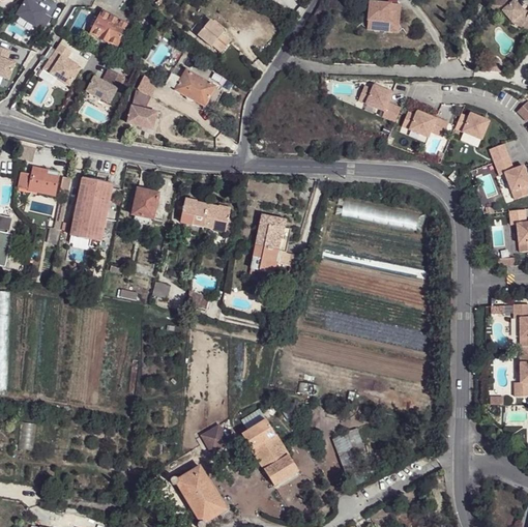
[(50,0),(22,0),(20,4),(39,17),(37,20),(44,24),(54,7),(48,3),(50,0)]
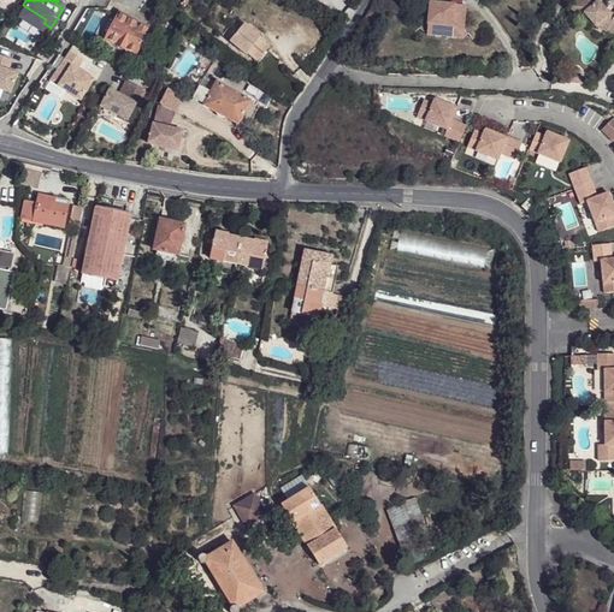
[(429,0),(427,17),(434,24),(455,27),(462,21),(465,0),(429,0)]
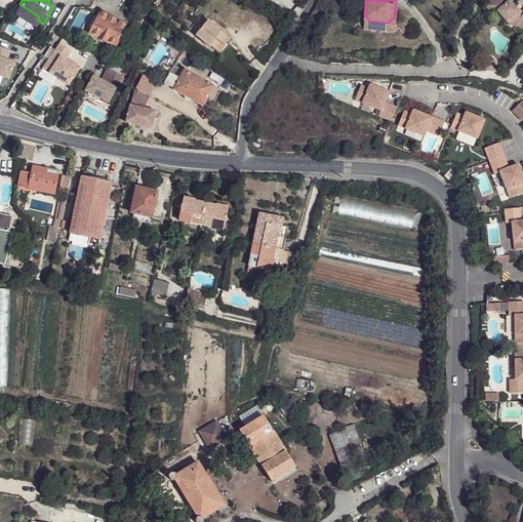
[(519,9),(511,0),(486,0),(484,2),(492,12),(497,8),(507,19),(516,25),(517,24),(519,19),(522,22),(522,10),(522,11),(519,9)]
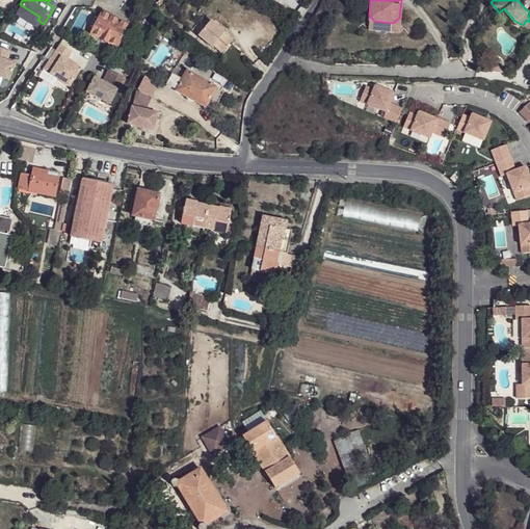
[(125,22),(100,8),(94,20),(87,17),(82,26),(88,29),(87,30),(112,45),(125,22)]
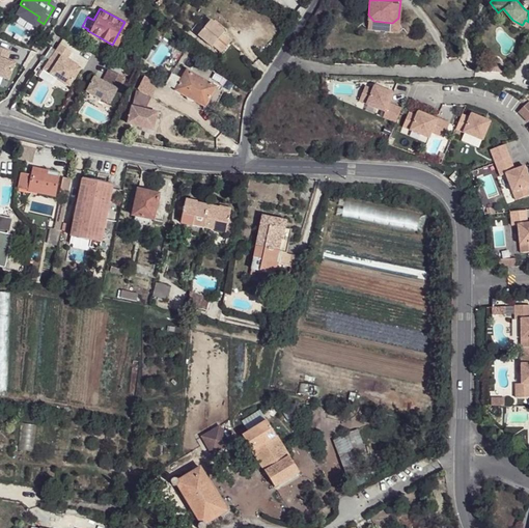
[(373,21),(368,15),(367,24),(398,27),(398,18),(392,23),(373,21)]
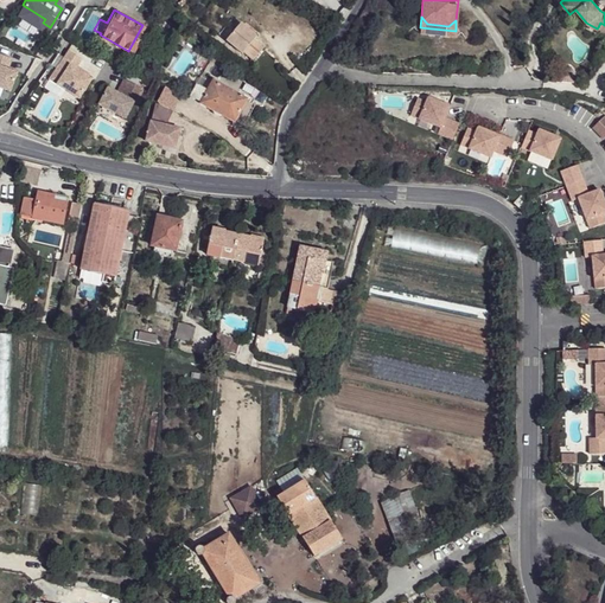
[(243,49),(253,56),(263,44),(254,36),(256,32),(241,18),(227,36),(242,50),(243,49)]
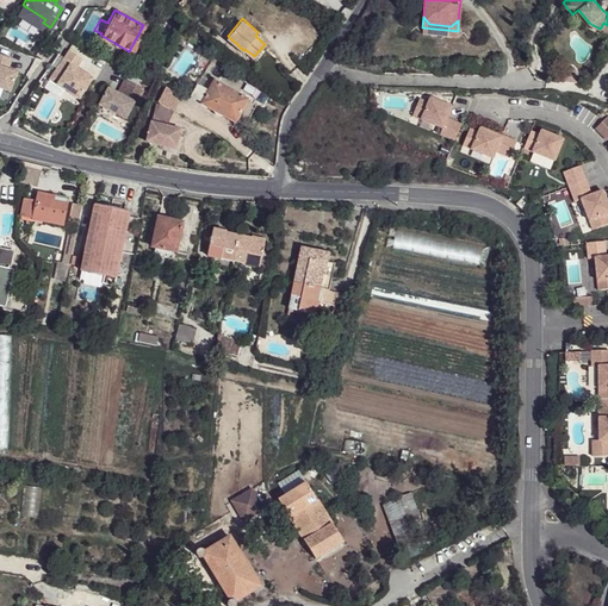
[(101,57),(103,55),(86,45),(85,48),(101,57)]
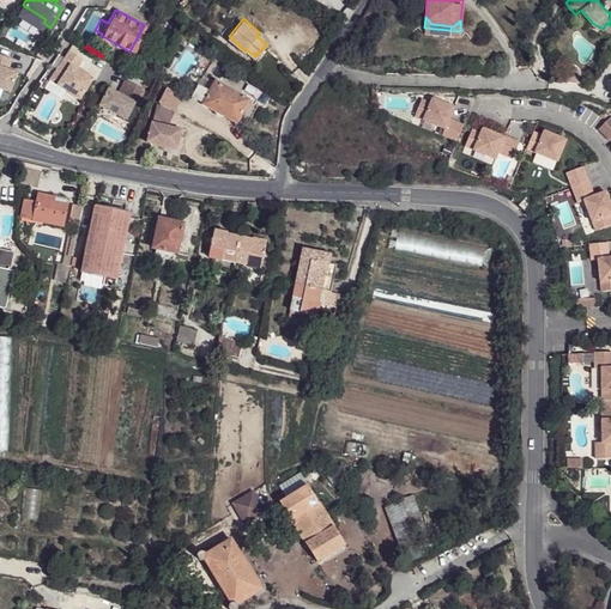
[(61,74),(55,81),(76,95),(88,77),(72,65),(79,55),(67,48),(53,68),(61,74)]
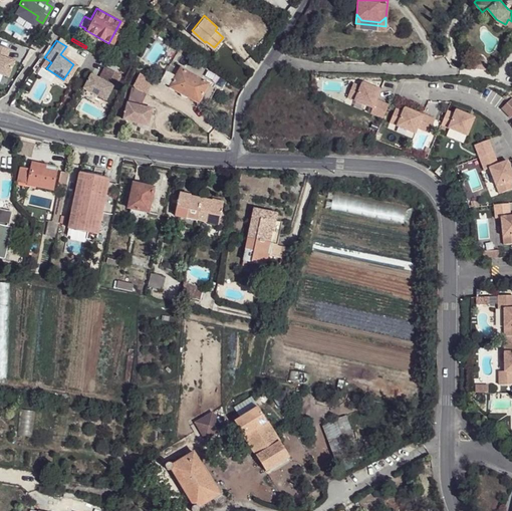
[(7,45),(0,42),(0,72),(6,75),(12,57),(4,54),(7,45)]
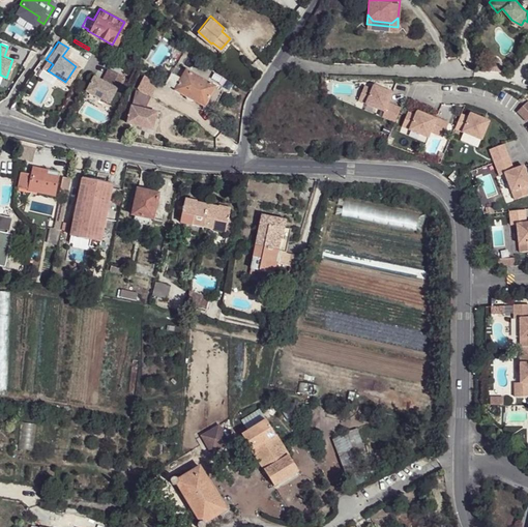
[(179,77),(183,68),(174,61),(169,70),(179,77)]
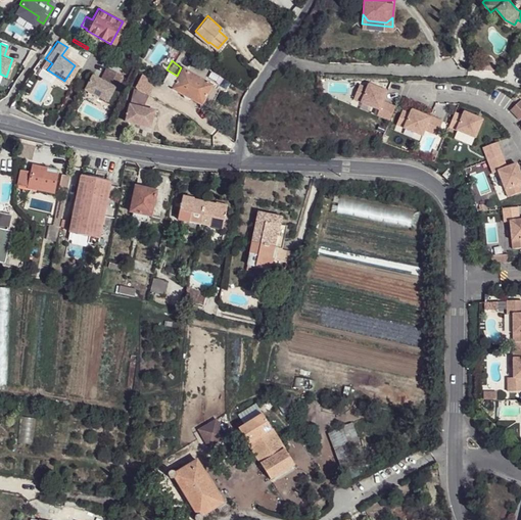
[(102,63),(98,71),(107,75),(104,80),(96,75),(89,72),(82,86),(103,97),(117,71),(102,63)]
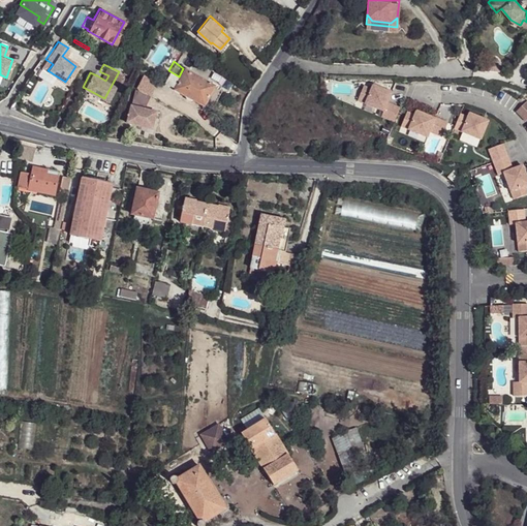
[(179,76),(173,86),(200,102),(211,84),(183,68),(179,76)]
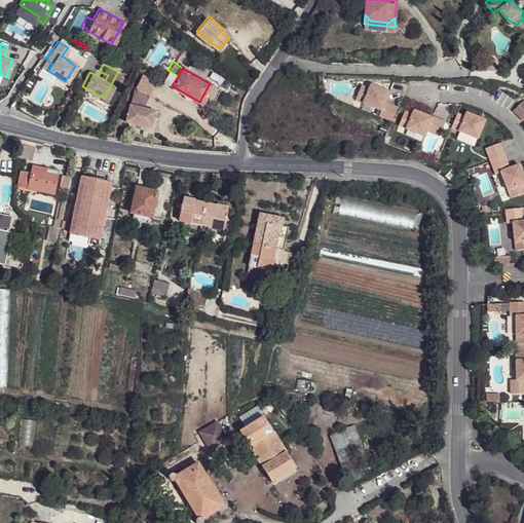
[(161,79),(172,85),(178,76),(167,70),(161,79)]
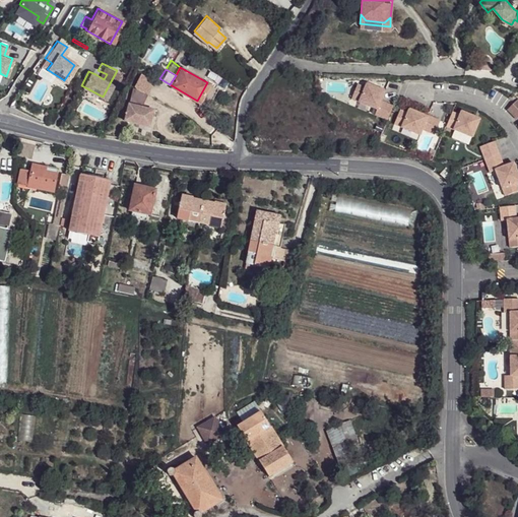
[(107,74),(98,70),(95,74),(104,79),(107,74)]
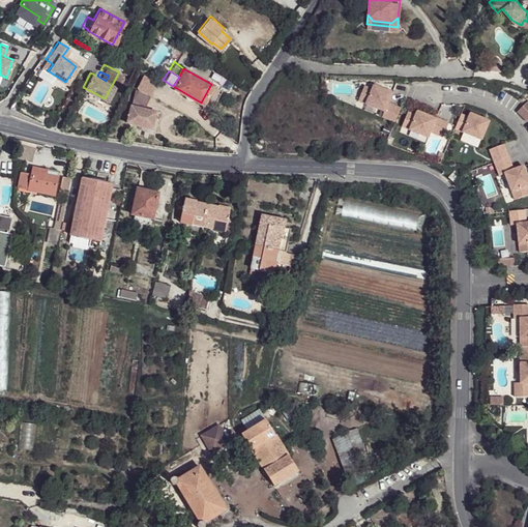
[(146,92),(154,80),(144,74),(136,87),(146,92)]
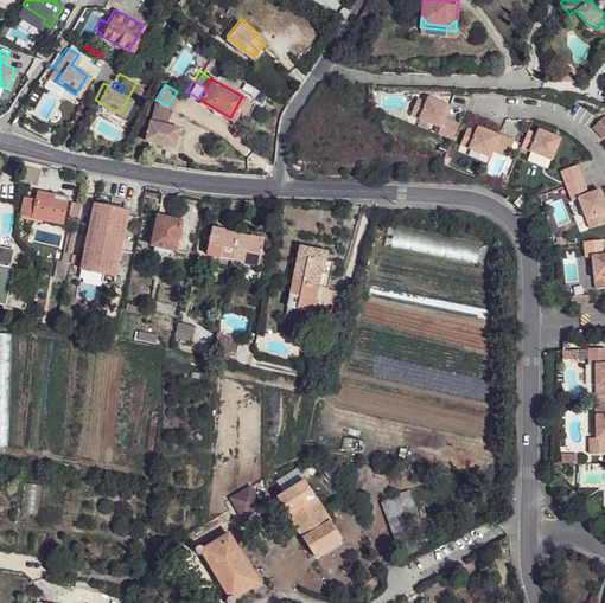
[(449,103),(427,95),(425,98),(416,95),(409,111),(439,124),(437,130),(451,136),(458,121),(444,115),(449,103)]
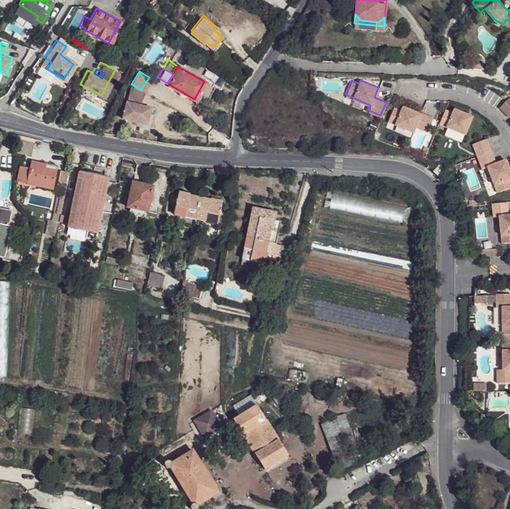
[(142,93),(129,86),(122,117),(146,122),(150,106),(140,104),(142,93)]
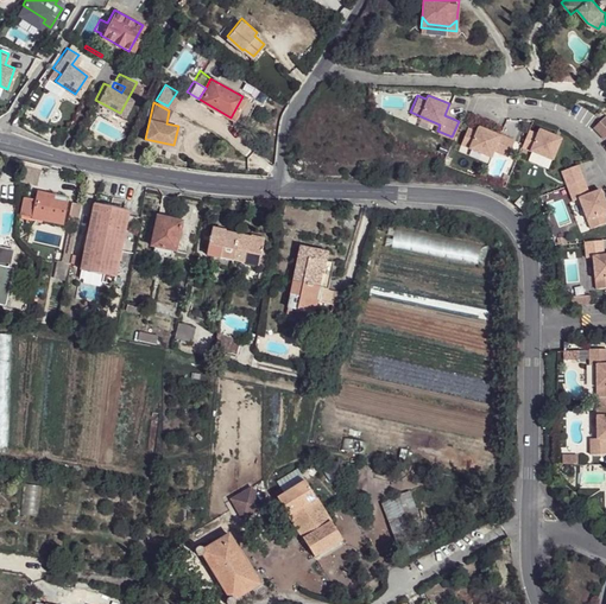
[(605,110),(592,122),(604,134),(605,131),(605,110)]
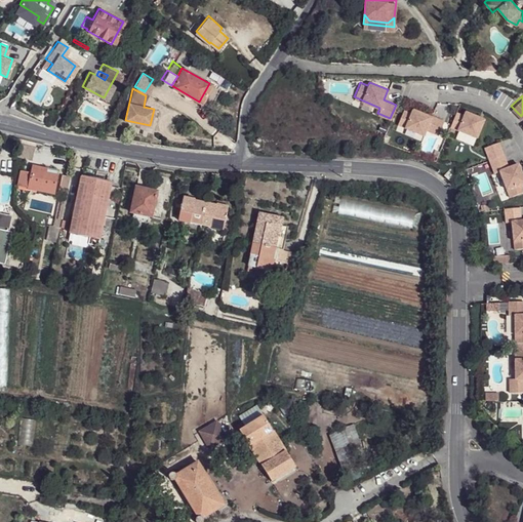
[(402,109),(397,123),(423,133),(425,128),(438,133),(443,119),(431,114),(430,115),(412,108),(410,112),(402,109)]
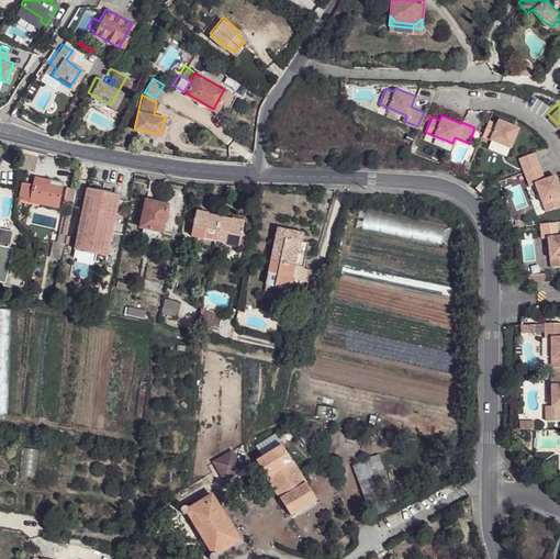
[(488,118),(481,134),(508,145),(517,125),(497,118),(495,122),(488,118)]
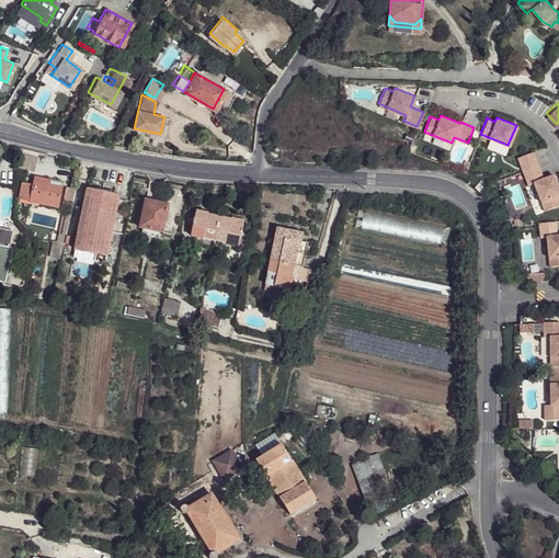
[(520,154),(525,168),(540,161),(535,148),(520,154)]
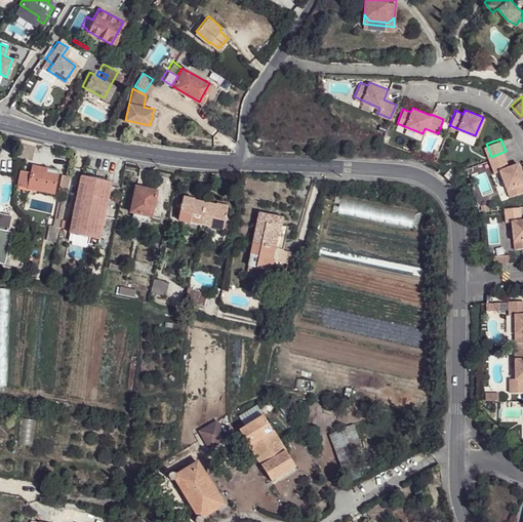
[(35,150),(24,148),(21,159),(32,161),(35,150)]
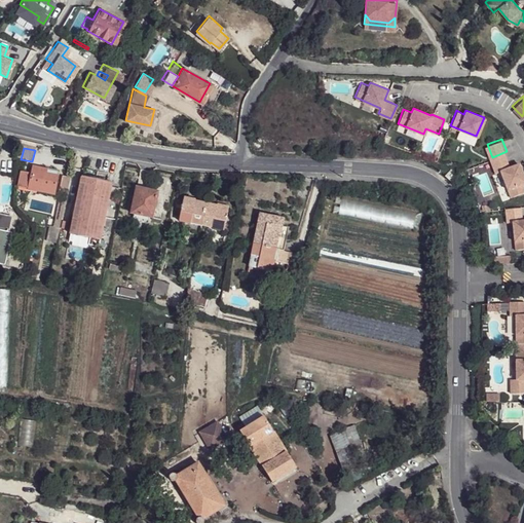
[(507,151),(492,157),(497,170),(502,167),(513,194),(523,189),(523,167),(521,160),(512,164),(507,151)]
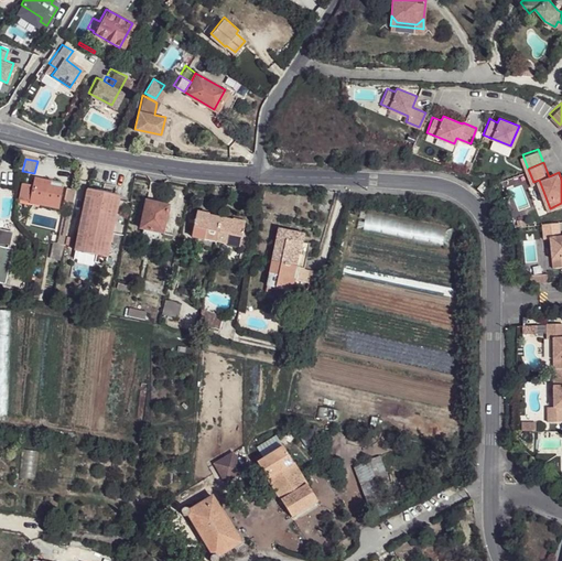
[(35,176),(34,183),(23,181),(19,197),(58,206),(64,180),(35,176)]
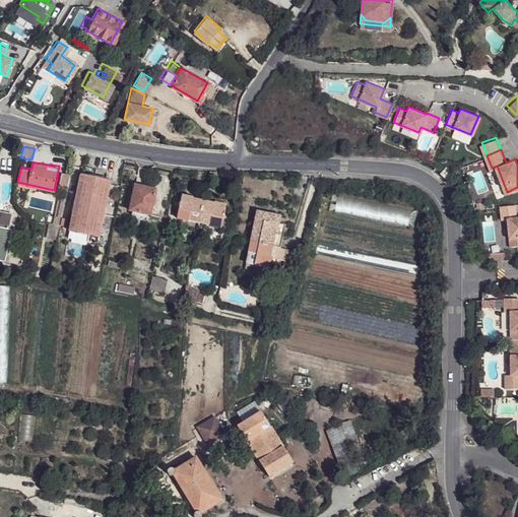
[(439,172),(447,178),(451,172),(444,166),(439,172)]
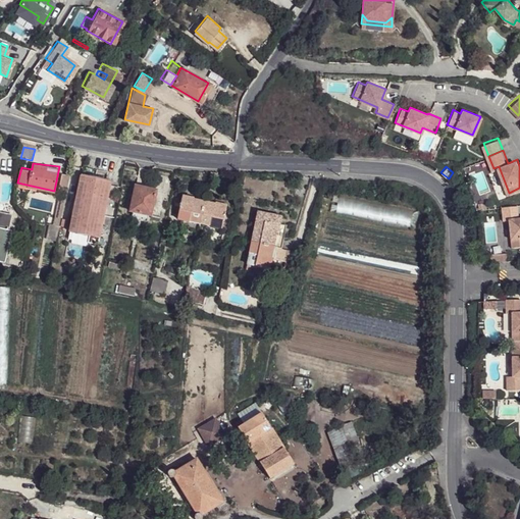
[(57,188),(65,189),(68,171),(61,169),(57,188)]
